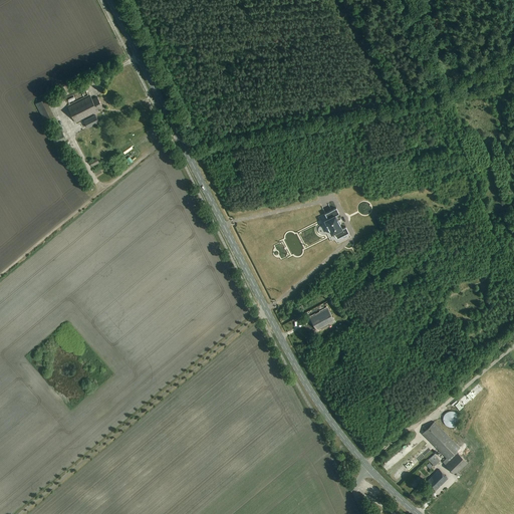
[(92,100),(90,96),(68,107),(75,122),(98,111),(97,110),(102,107),(97,97),(92,100)]
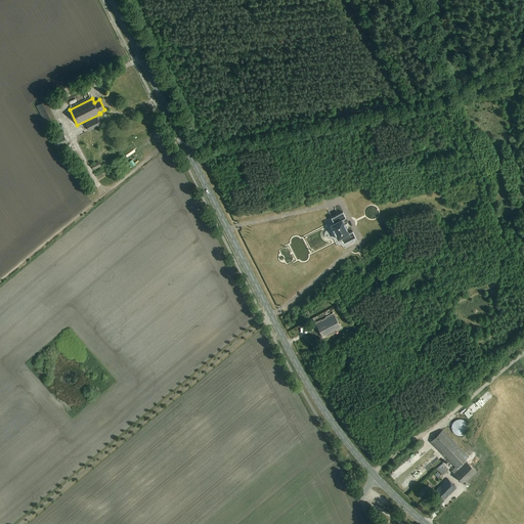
[(37,105),(45,122),(54,118),(46,99),(37,103),(38,105),(37,105)]
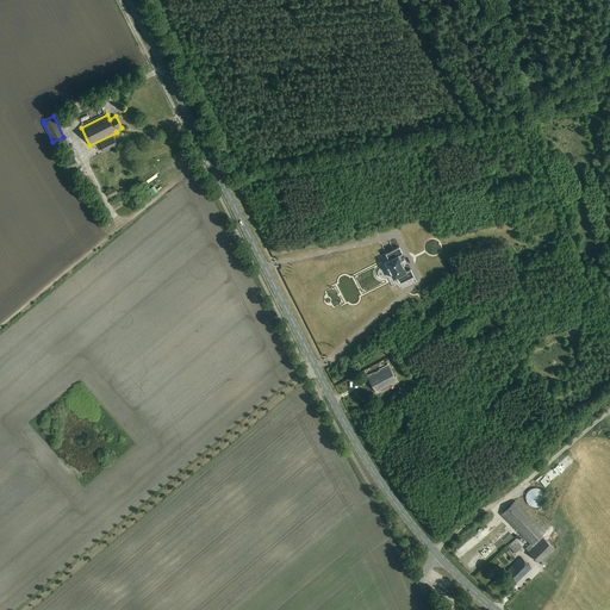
[(113,137),(100,143),(104,153),(118,145),(113,137)]
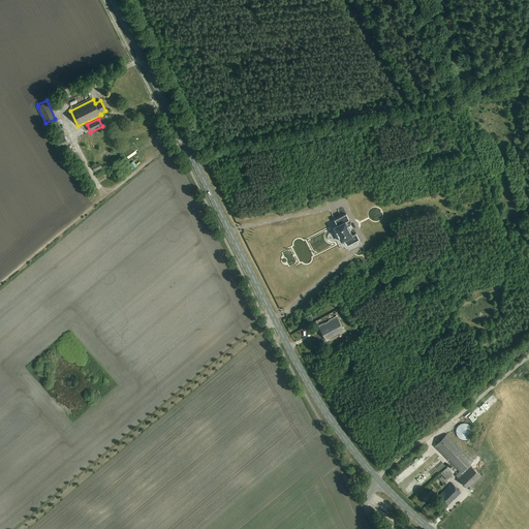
[(90,135),(102,130),(100,127),(89,133),(90,135)]
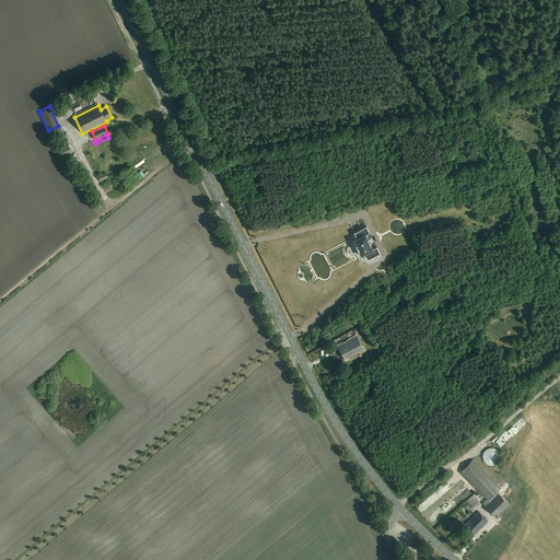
[(69,143),(58,150),(61,154),(72,149),(69,143)]
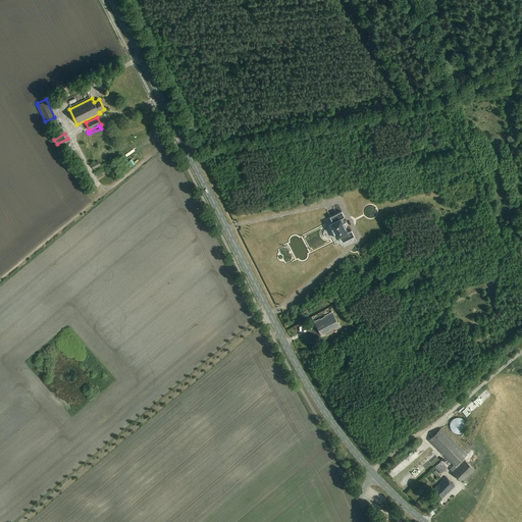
[(91,164),(93,169),(101,165),(98,160),(91,164)]
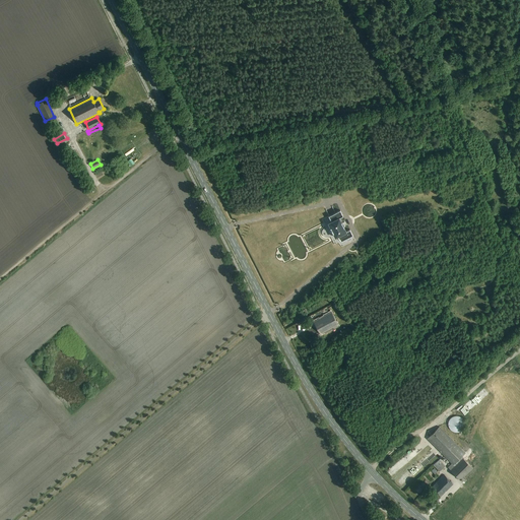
[(350,237),(352,236),(352,235),(349,230),(345,232),(344,228),(343,226),(344,225),(342,222),(341,221),(339,218),(343,216),(340,210),(328,216),(331,221),(328,223),(333,233),(334,233),(341,241),(345,239),(346,240),(347,240),(349,240),(350,239),(350,238),(350,237)]
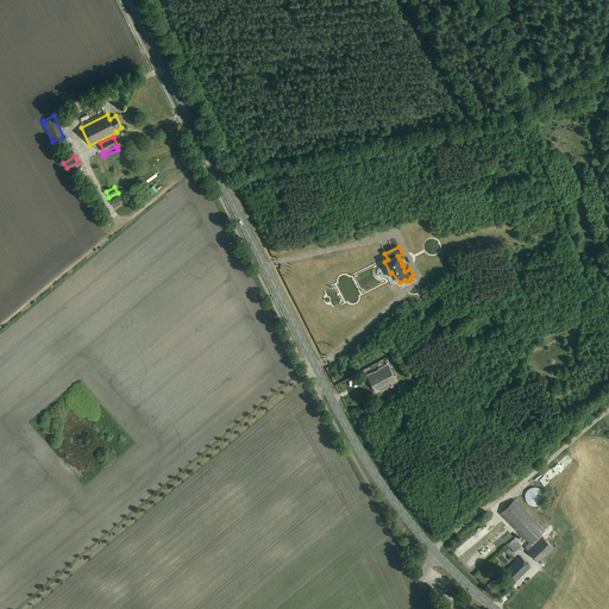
[(388,365),(369,375),(368,376),(375,391),(396,380),(388,365)]
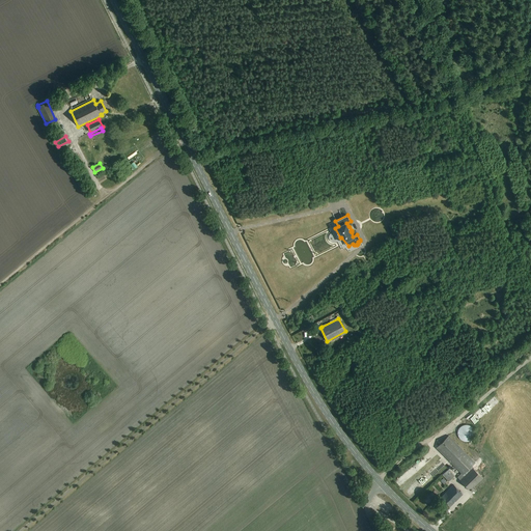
[(471,426),(468,425),(465,424),(463,425),(459,427),(458,429),(457,432),(458,436),(459,438),(462,440),(465,441),(467,441),(470,440),(472,439),(474,436),(474,434),(474,430),(473,427),(471,426)]
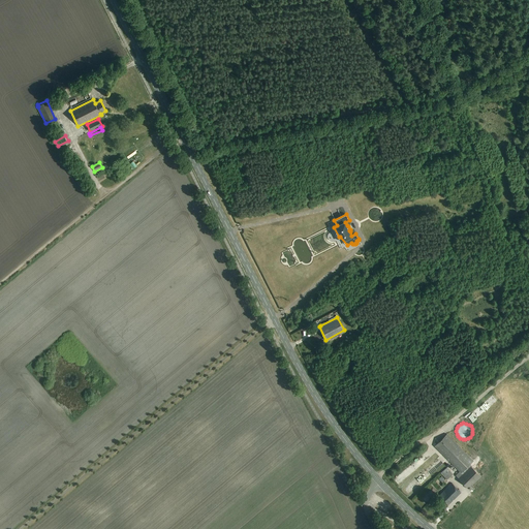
[(473,461),(446,434),(434,446),(460,471),(456,475),(469,489),(481,476),(470,464),(473,461)]
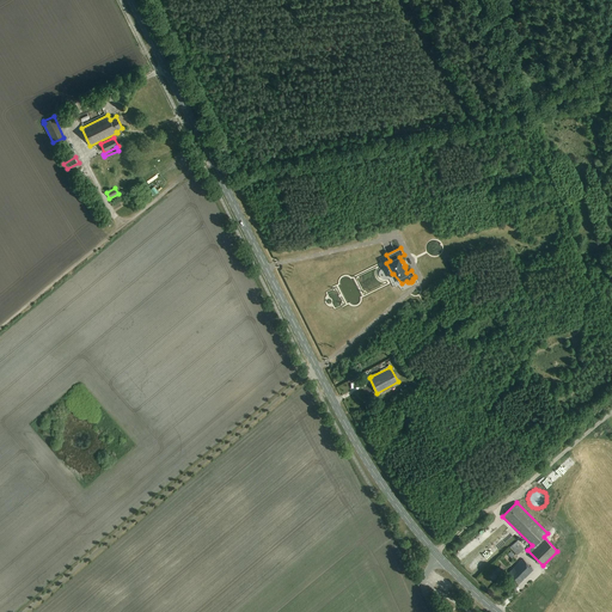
[(524,550),(518,542),(510,546),(516,555),(524,550)]
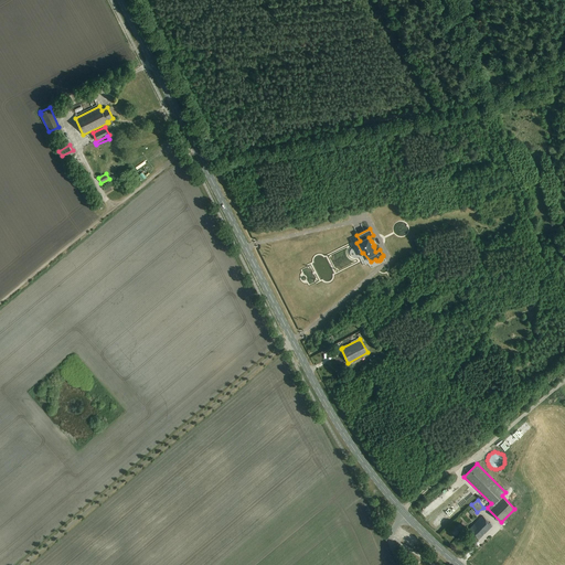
[(511,526),(522,515),(518,511),(505,522),(511,526)]
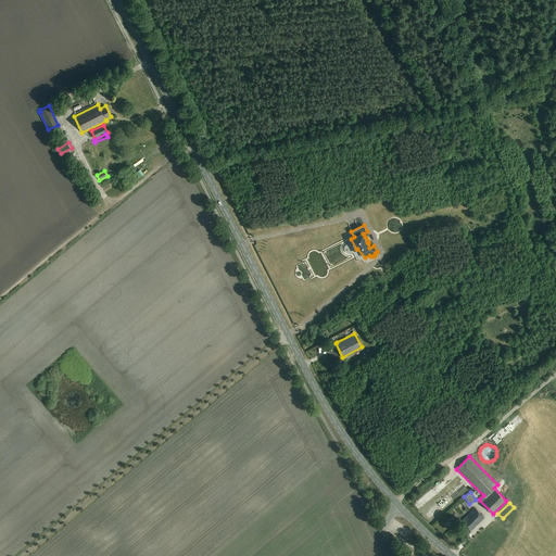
[(484,517),(475,507),(462,520),(471,530),(484,517)]
